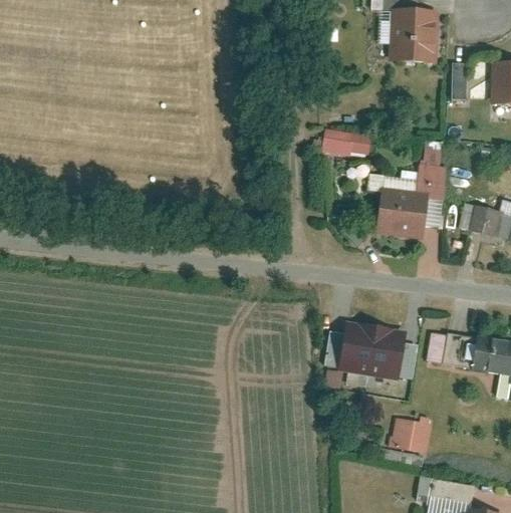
[(384,0),(385,8),(392,8),(425,8),(424,0),(384,0)]
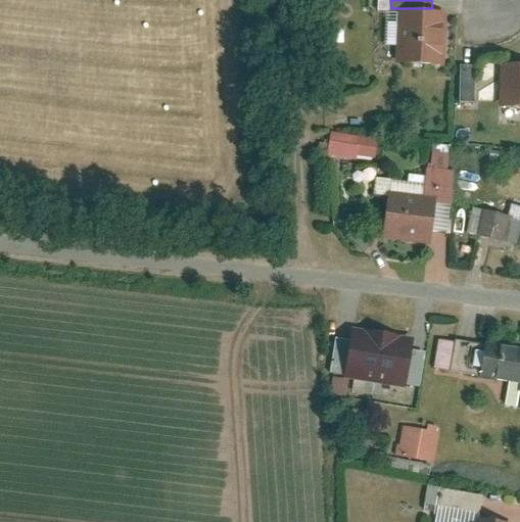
[(397,62),(441,63),(442,9),(432,8),(398,8),(397,62)]
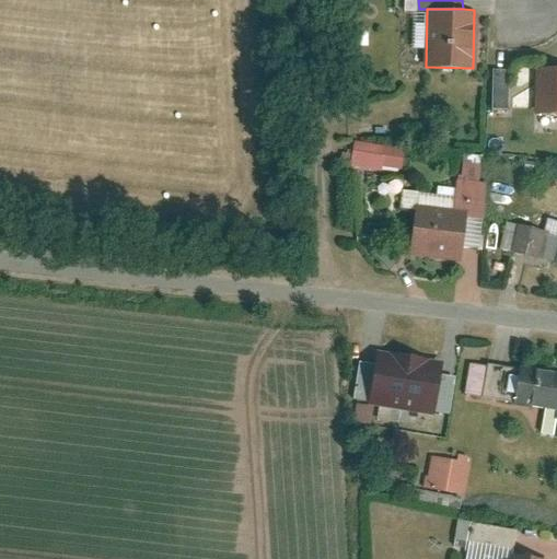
[(508,68),(490,67),(489,105),(507,106),(508,68)]
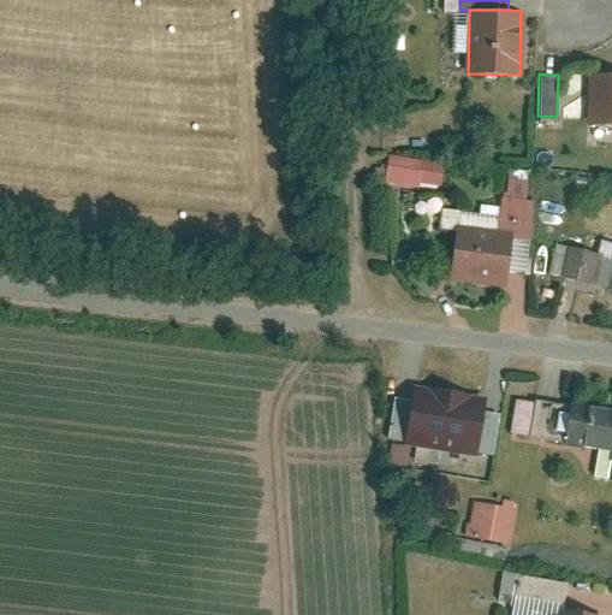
[(611,75),(588,75),(587,124),(611,124),(611,75)]
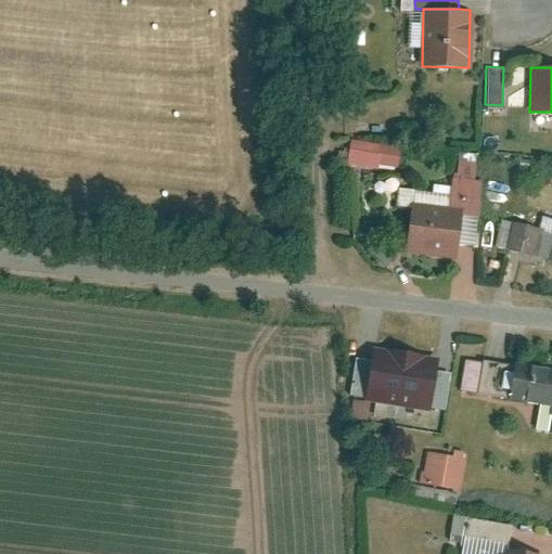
[(401,144),(351,139),(348,165),(398,171),(401,144)]
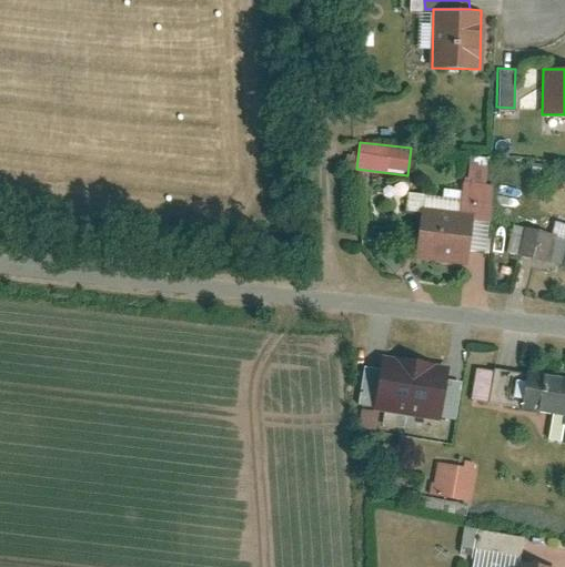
[(488,220),(493,183),(464,180),(460,216),(472,218),(488,220)]
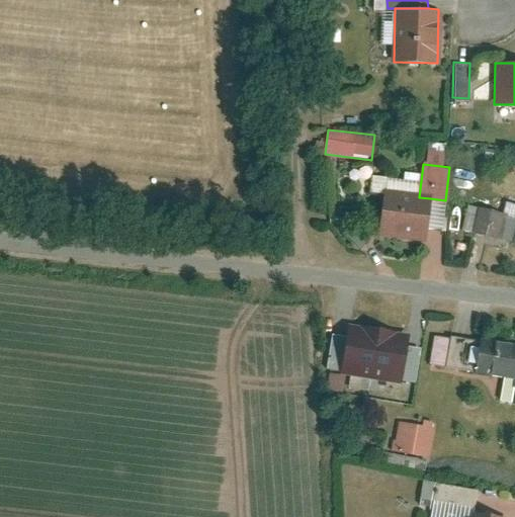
[(419,197),(384,193),(378,236),(425,242),(430,198),(419,197)]
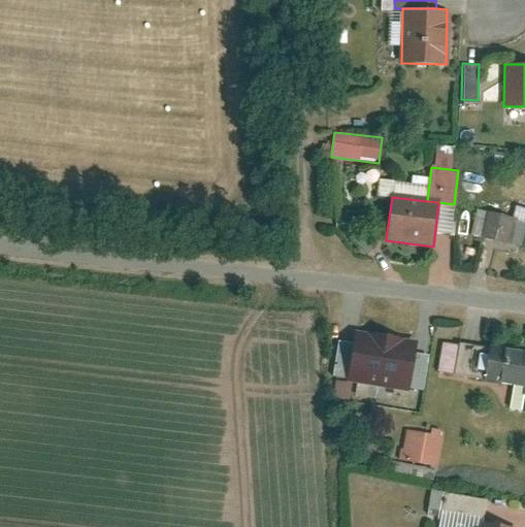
[(483,235),(507,241),(514,218),(489,211),(483,235)]
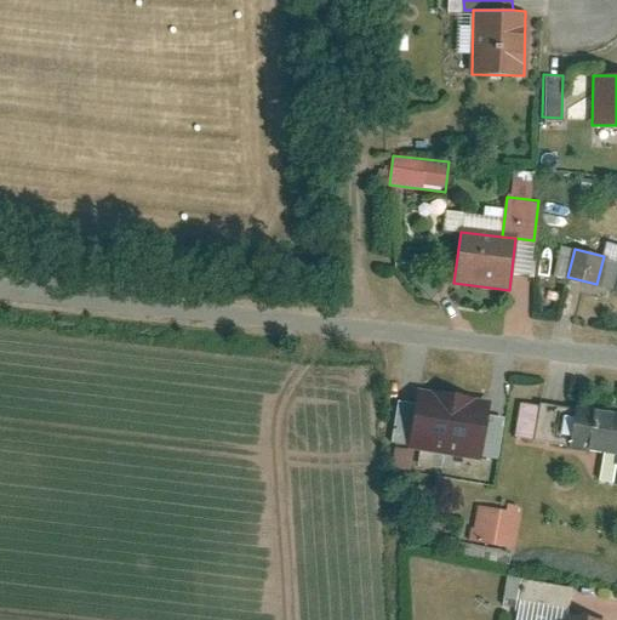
[(616,289),(616,284),(616,259),(604,256),(596,284),(616,289)]
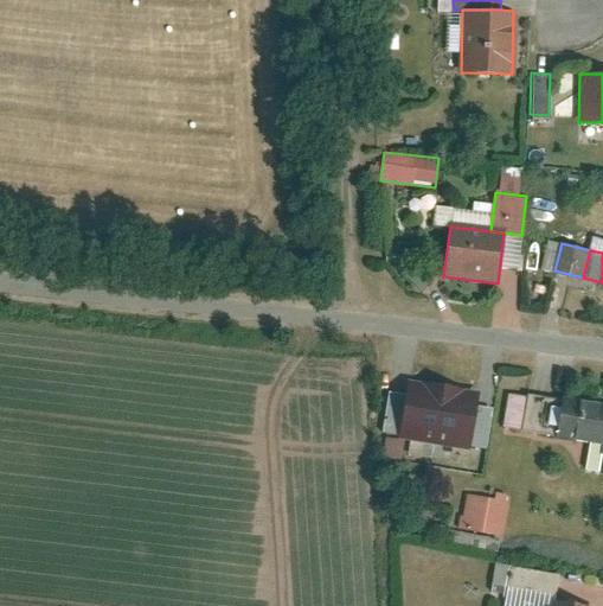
[(422,381),(406,380),(398,437),(468,447),(476,389),(460,387),(461,378),(423,372),(422,381)]
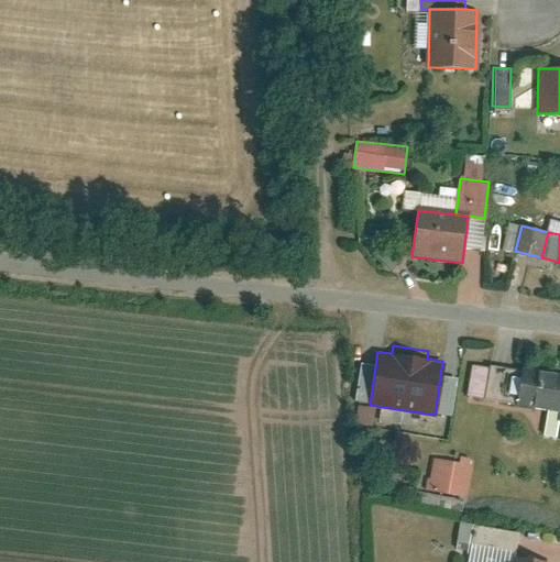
[(460,396),(473,399),(480,367),(465,364),(460,396)]
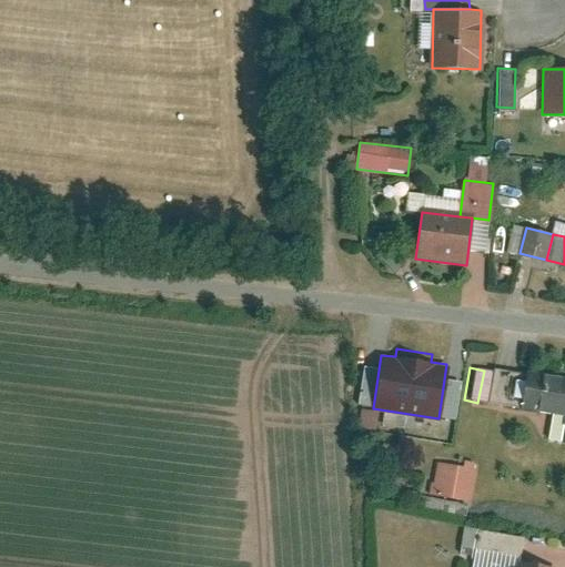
[(564,377),(527,372),(522,408),(564,414),(564,377)]
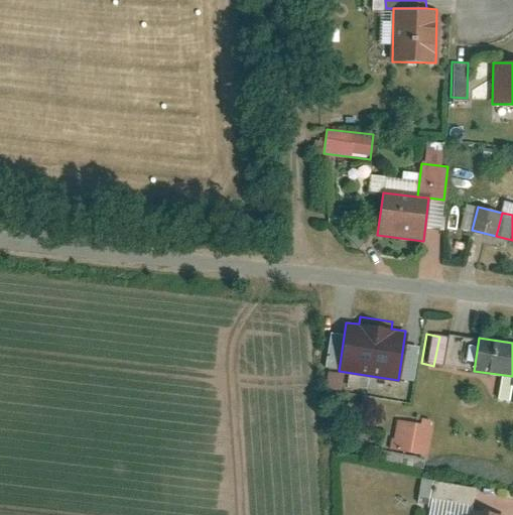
[(432,424),(397,419),(393,449),(428,455),(432,424)]
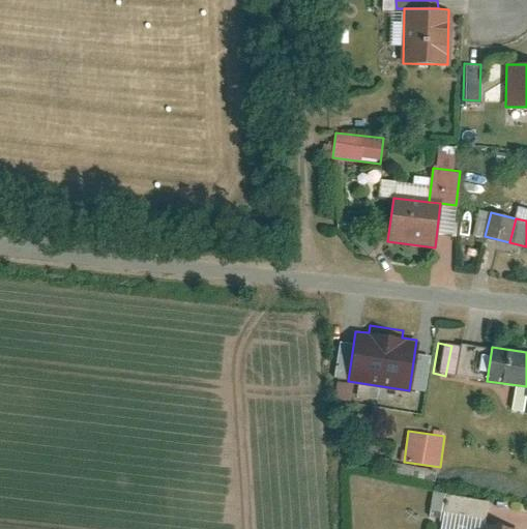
[(422,517),(436,518),(439,495),(426,493),(422,517)]
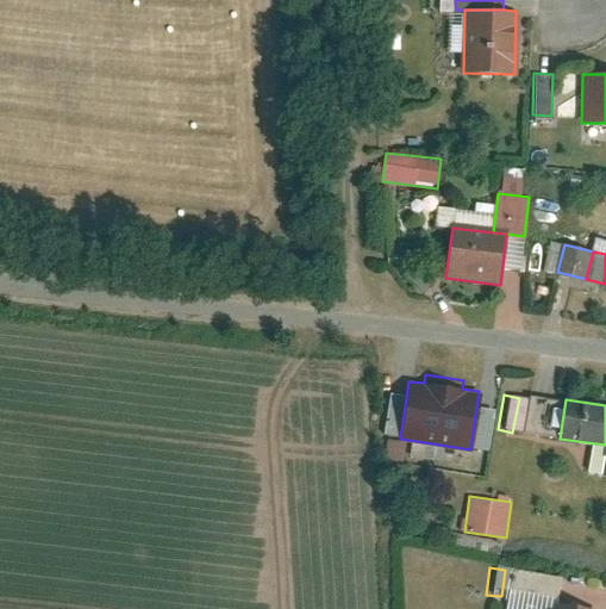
[(563,575),(512,567),(508,591),(560,600),(563,575)]
